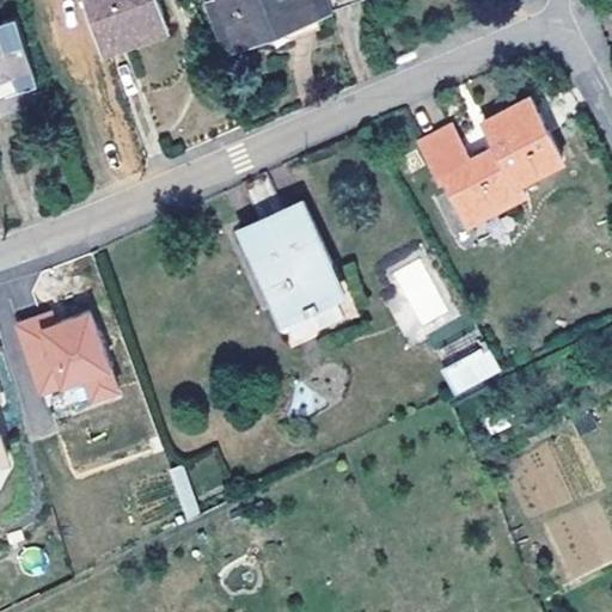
[(166,20),(155,0),(77,0),(102,51),(166,20)]
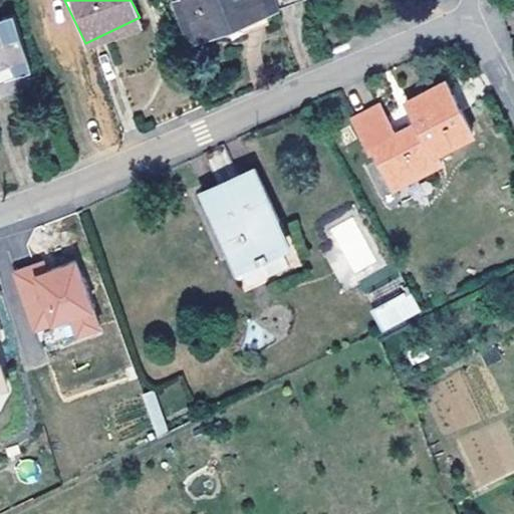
[(266,13),(297,0),(182,0),(179,1),(187,20),(192,34),(223,23),(221,19),(237,13),(240,22),(262,14),(266,13)]
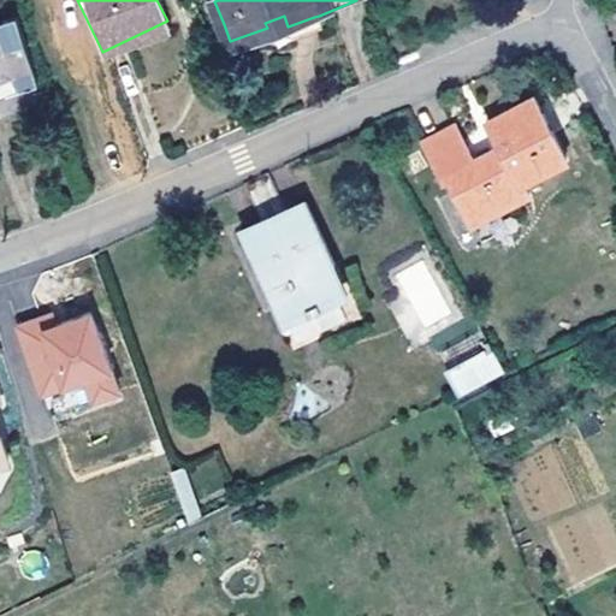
[(39,84),(17,16),(0,21),(0,78),(15,73),(22,89),(39,84)]
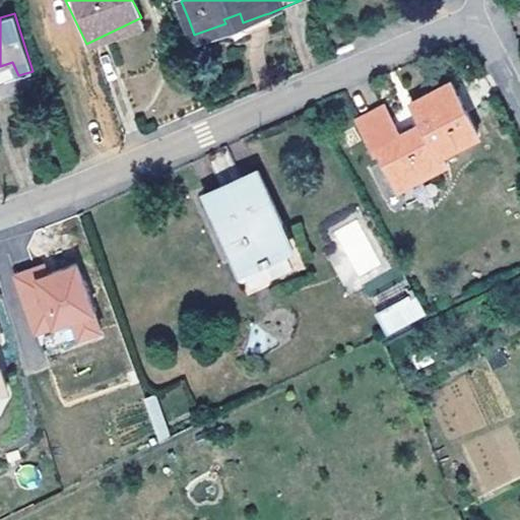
[(237,37),(269,24),(273,23),(269,13),(265,14),(243,22),(240,13),(223,19),(225,23),(194,35),(196,42),(221,33),(222,34),(237,37)]
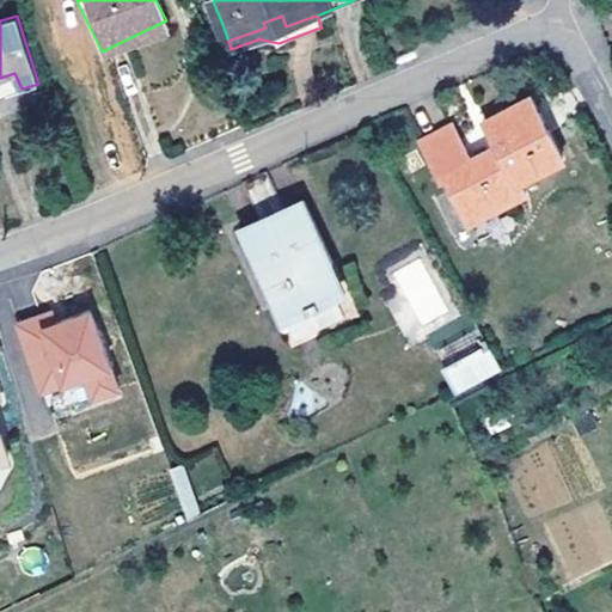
[(22,89),(14,73),(0,78),(0,89),(4,89),(5,93),(22,89)]
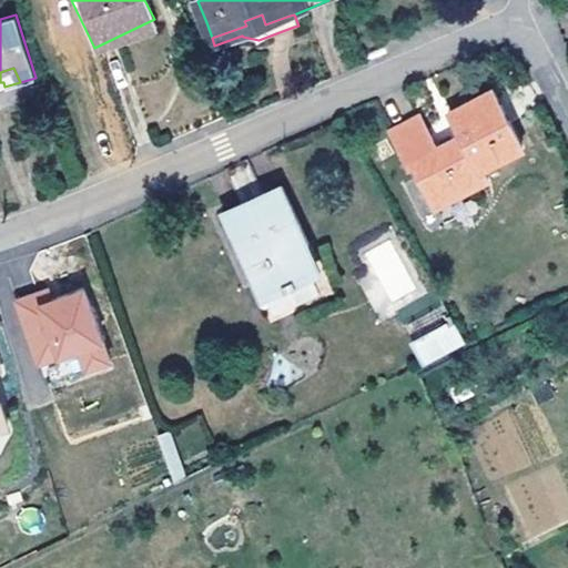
[(483,168),(521,146),(492,90),(450,112),(463,134),(438,146),(421,113),(388,130),(408,168),(414,165),(435,205),(488,178),(483,168)]
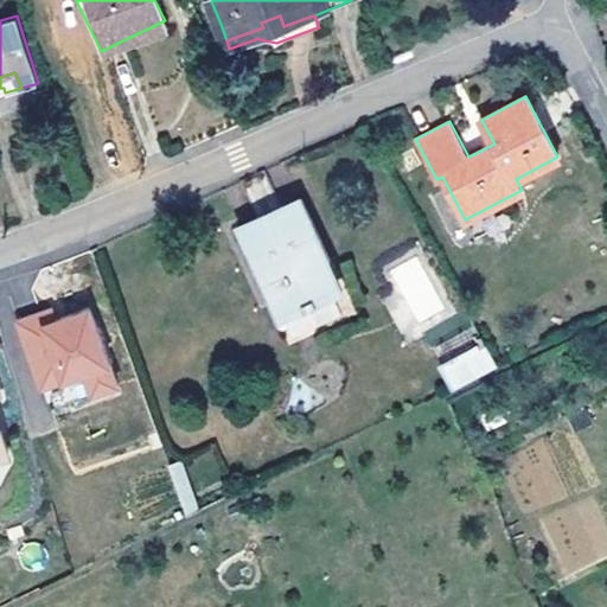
[(328,259),(301,198),(237,228),(266,288),(281,281),(294,308),(325,294),(312,267),(328,259)]
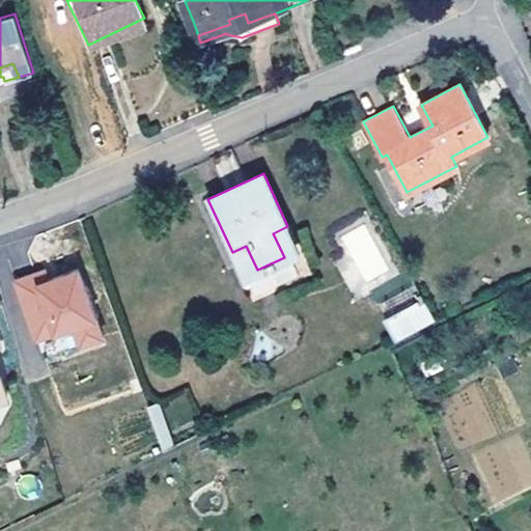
[(351,289),(389,268),(363,221),(336,236),(346,255),(335,261),(351,289)]
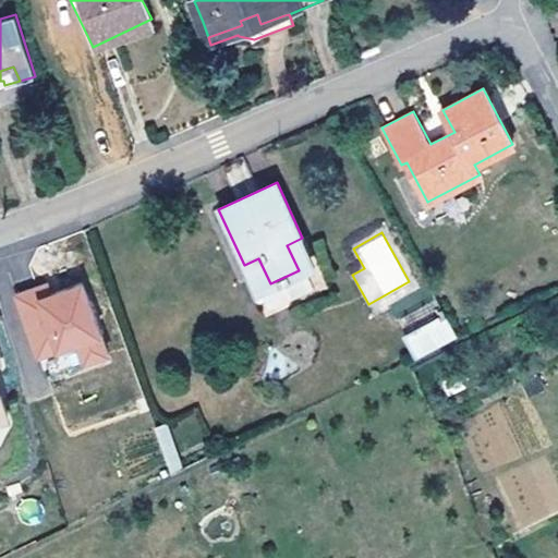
[(270,303),(315,282),(307,266),(314,264),(302,238),(287,245),(299,270),(270,283),(258,258),(244,265),(256,290),(263,287),(270,303)]
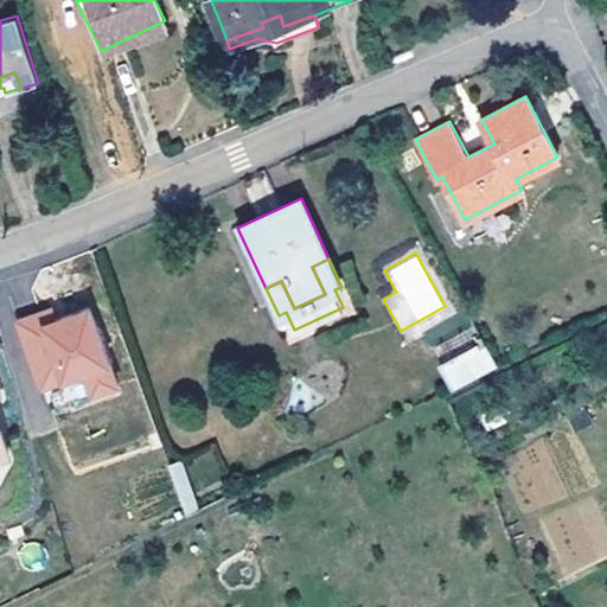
[(93,308),(44,323),(40,311),(13,319),(36,395),(49,391),(56,415),(119,396),(93,308)]
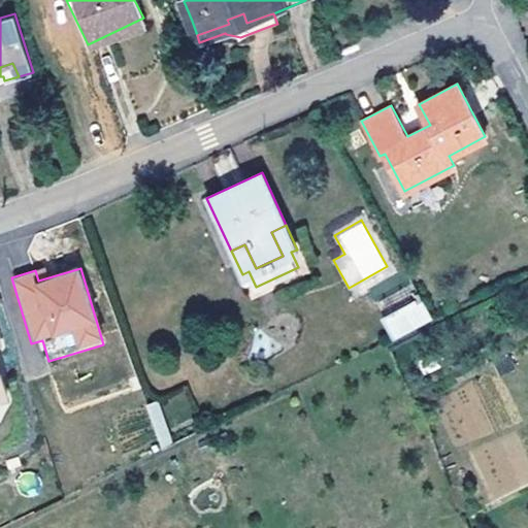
[(397,335),(433,317),(423,298),(387,318),(397,335)]
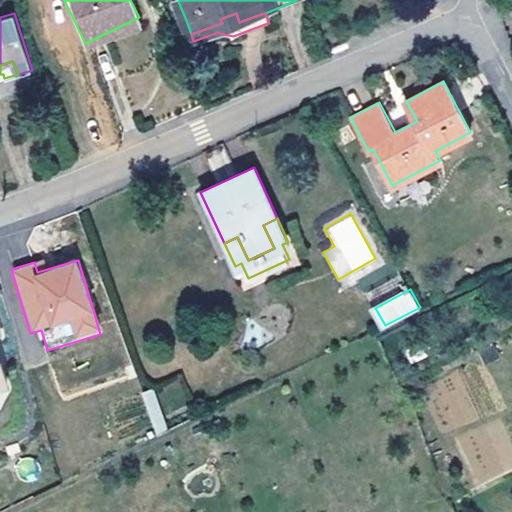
[(167,431),(152,389),(142,393),(158,435),(167,431)]
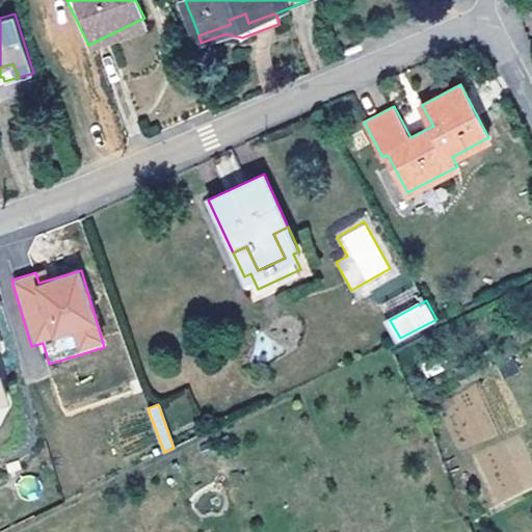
[(22,468),(19,459),(6,463),(9,472),(22,468)]
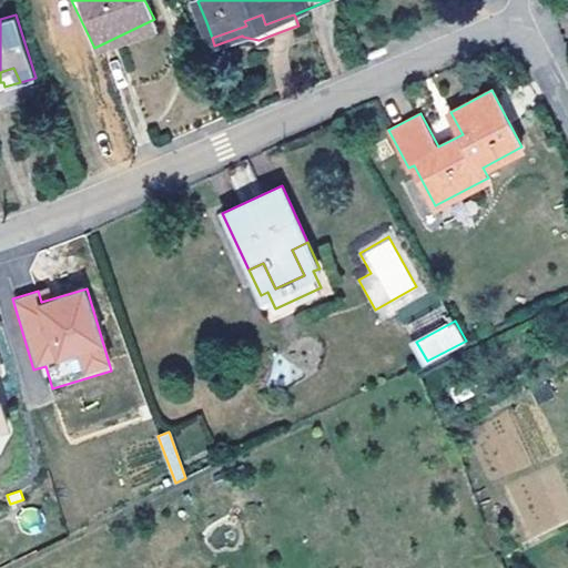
[(41,531),(38,508),(22,509),(26,534),(41,531)]
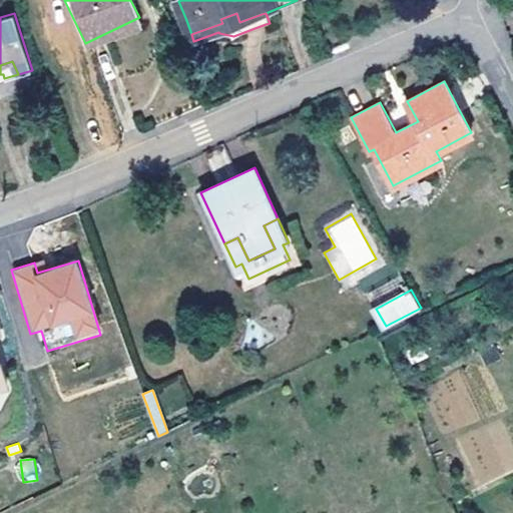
All buildings are outlined.
